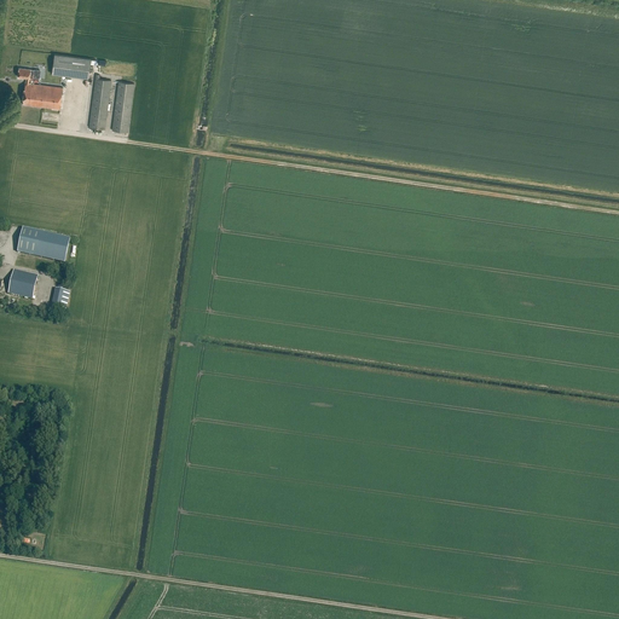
[(55,56),(52,75),(88,80),(91,61),(55,56)]
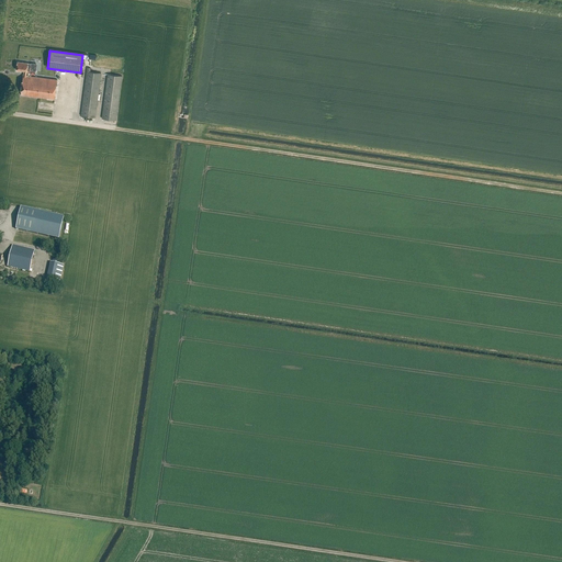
[(23,76),(20,96),(54,100),(56,81),(25,77),(27,64),(17,63),(15,70),(23,71),(23,76)]
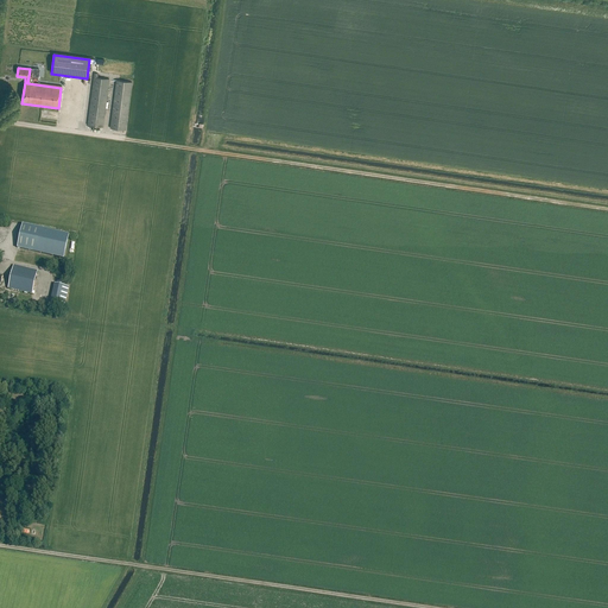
[(95,73),(88,125),(103,127),(111,78),(99,77),(99,73),(95,73)]
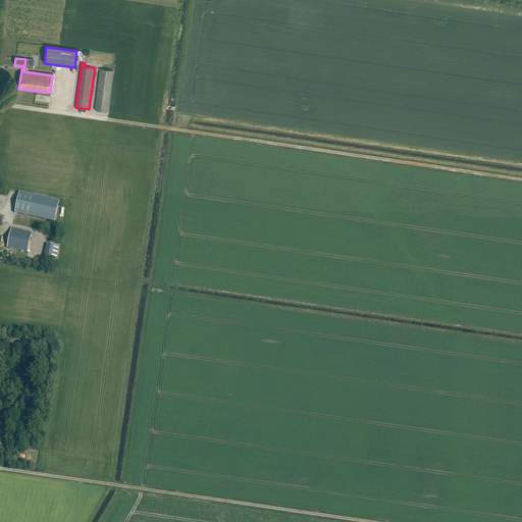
[(100,68),(95,110),(108,111),(114,70),(100,68)]
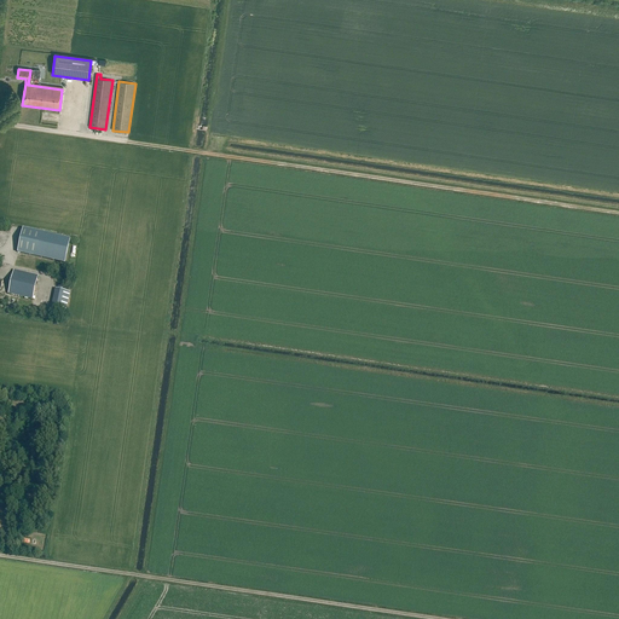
[(23,230),(17,253),(64,264),(70,241),(23,230)]
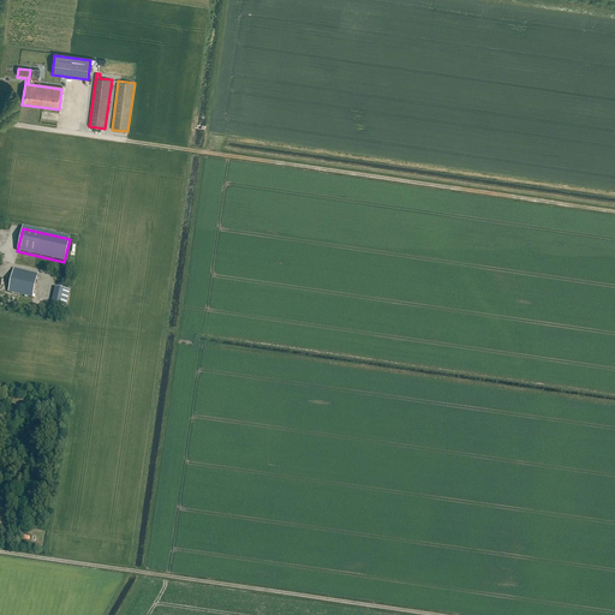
[(13,269),(7,292),(31,298),(37,274),(13,269)]
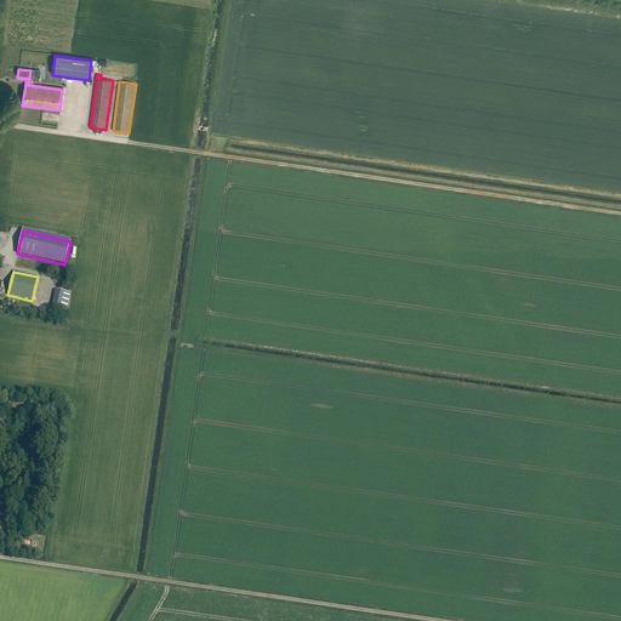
[(56,290),(51,314),(66,317),(70,294),(56,290)]
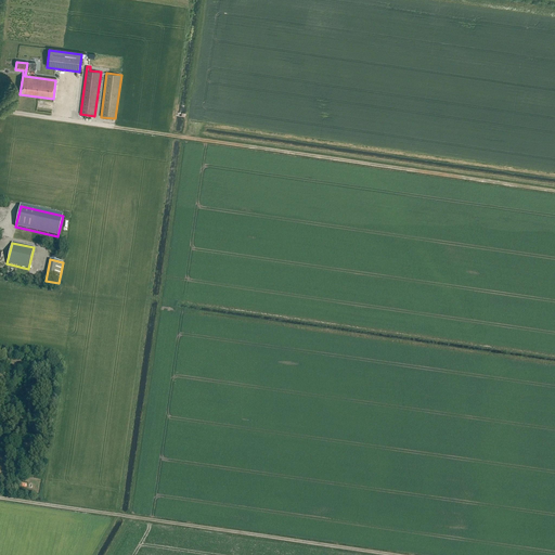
All buildings are outlined.
